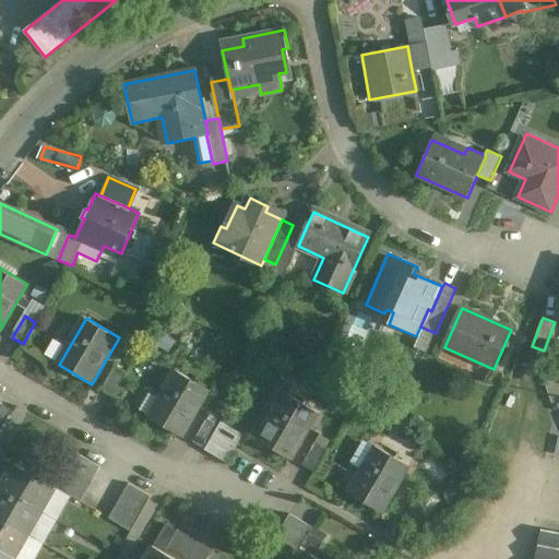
[(546,358),(530,351),(526,360),(542,368),(546,358)]
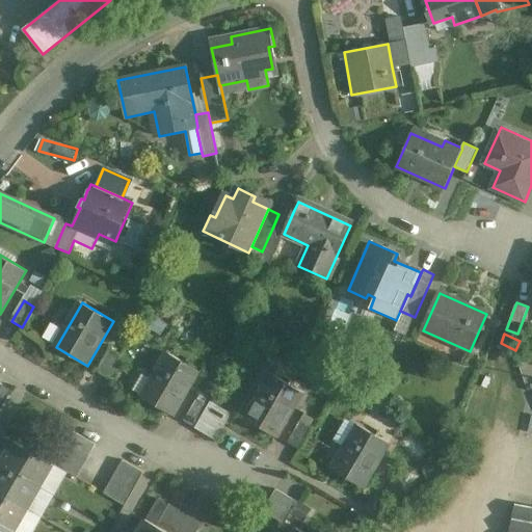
[(110,350),(97,372),(109,378),(122,356),(110,350)]
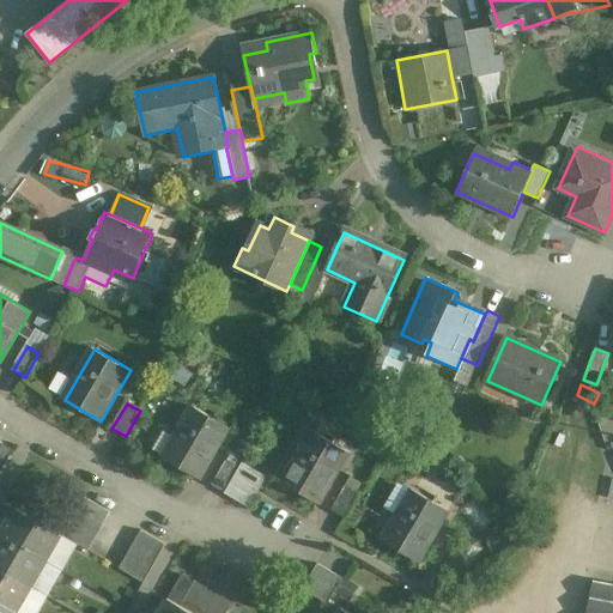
[(229,429),(192,407),(163,459),(199,479),(229,429)]
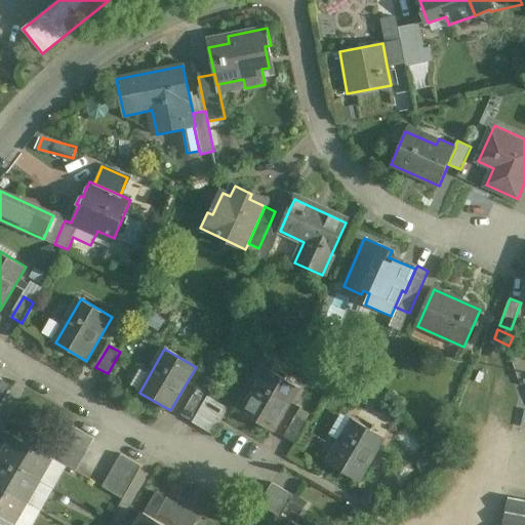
[(298,389),(267,370),(241,413),(274,432),(298,389)]
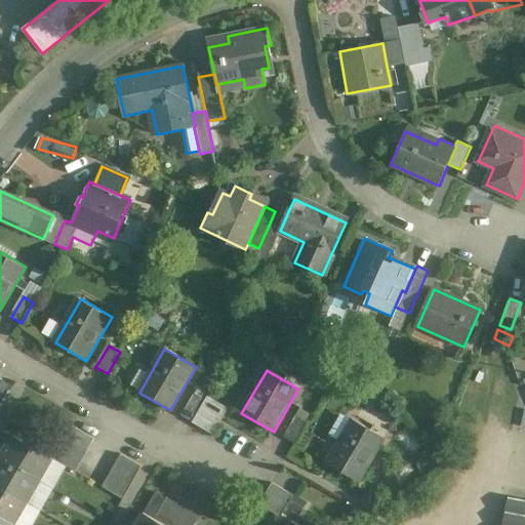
[(204,402),(193,396),(180,417),(192,423),(204,402)]
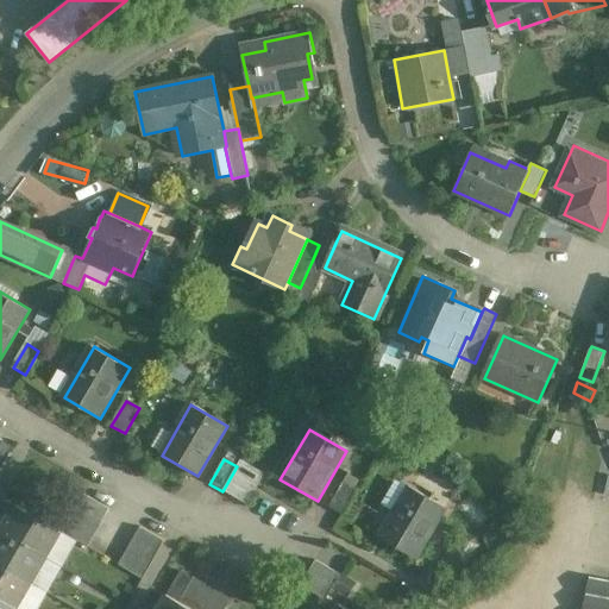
[(343,483),(328,508),(341,515),(357,490),(343,483)]
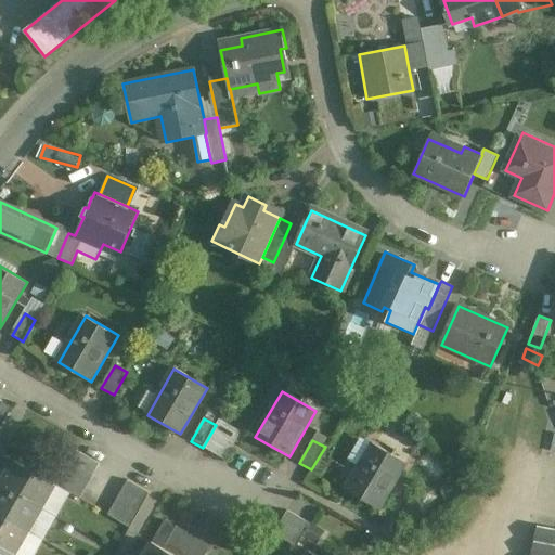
[(405,464),(372,444),(346,490),(379,510),(405,464)]
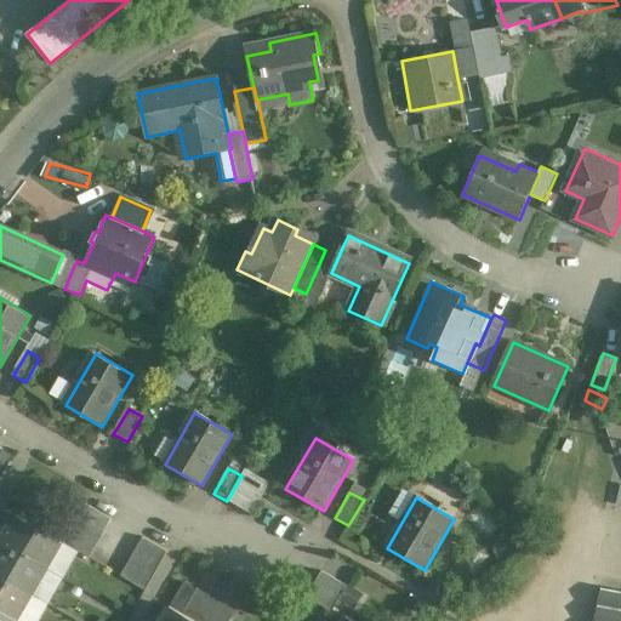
[(112,519),(86,505),(79,518),(104,533),(112,519)]
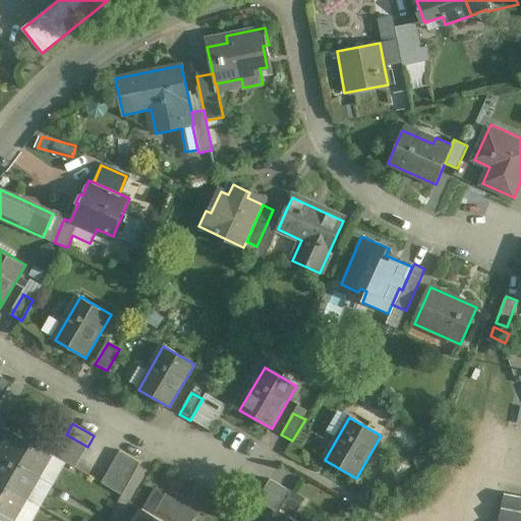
[(52,455),(13,432),(1,454),(40,476),(52,455)]
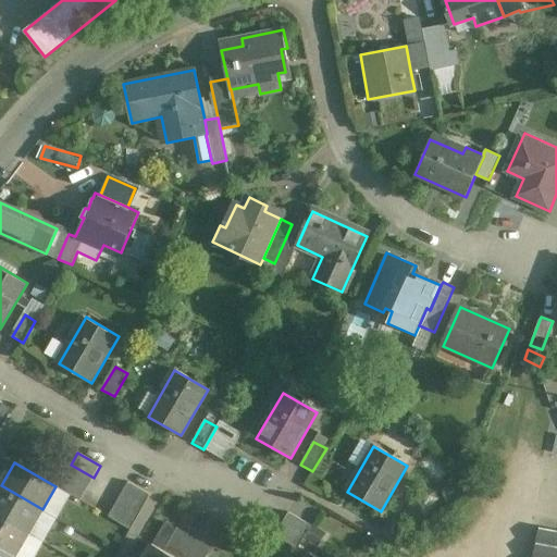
[(94,478),(71,465),(64,475),(87,489),(94,478)]
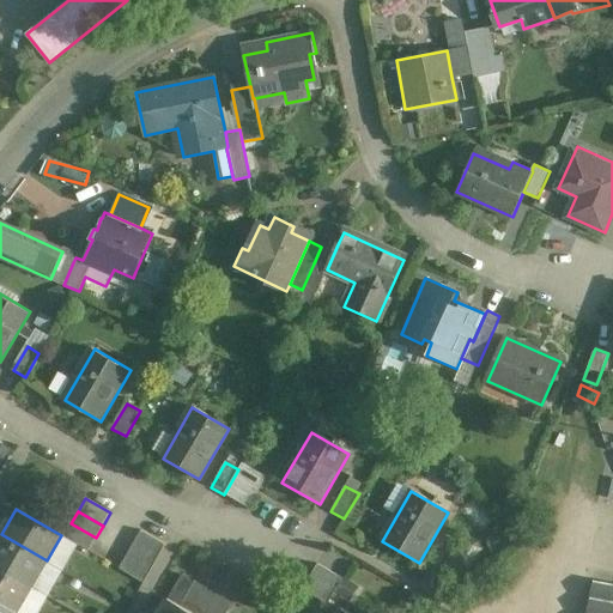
[(96,538),(71,523),(64,536),(87,551),(96,538)]
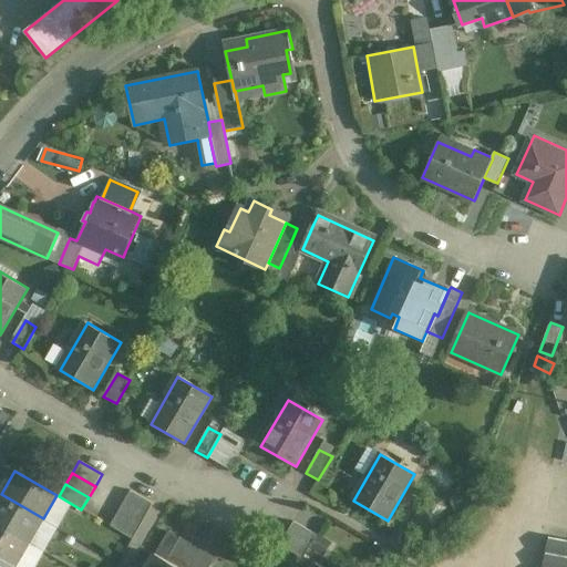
[(154,504),(131,491),(124,503),(146,516),(154,504)]
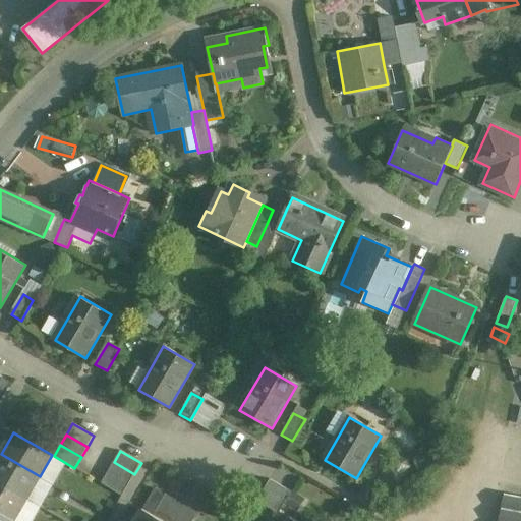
[(40,476),(1,454),(0,455),(0,482),(27,499),(40,476)]
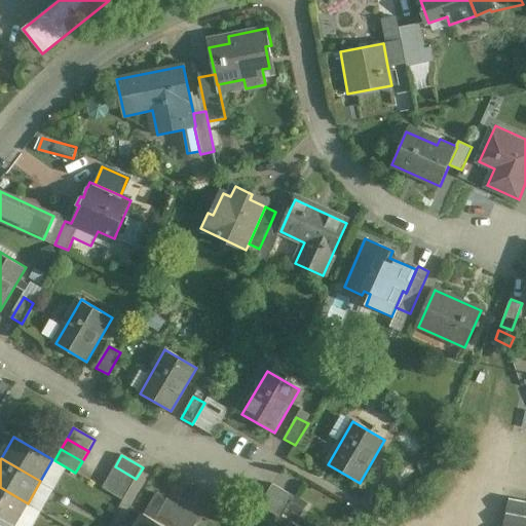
[(136,479),(115,466),(108,477),(129,489),(136,479)]
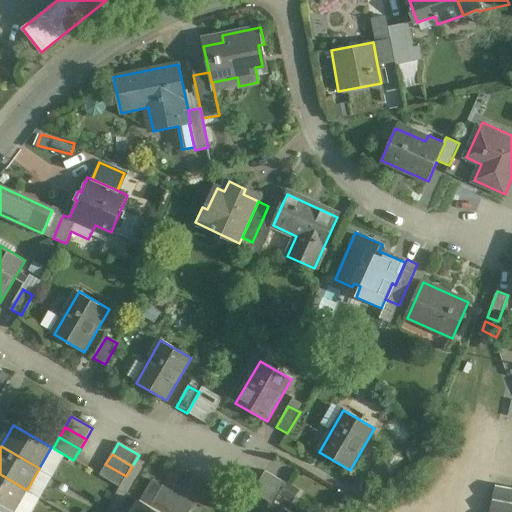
[(126,476),(105,464),(99,475),(120,487),(126,476)]
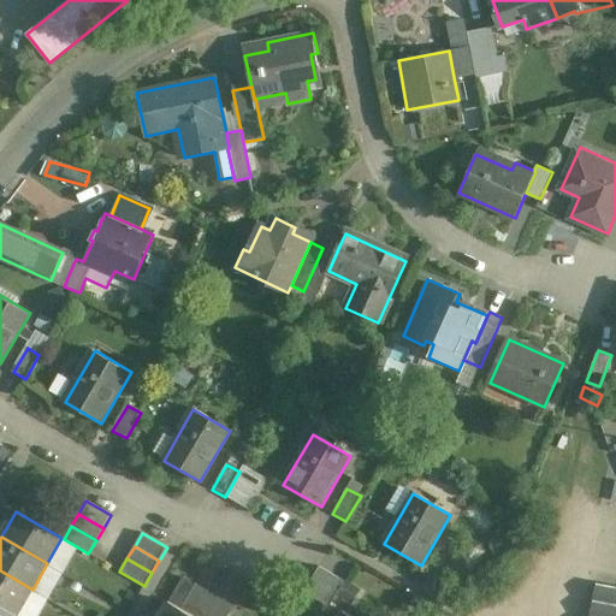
[(345,581),(320,567),(312,580),(337,594),(345,581)]
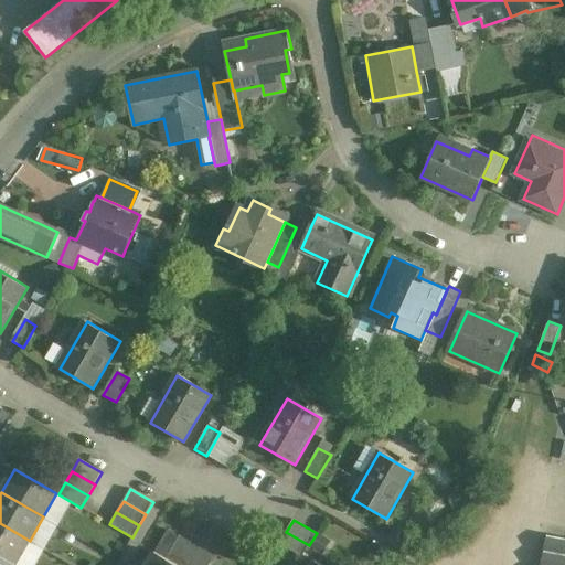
[(30,541),(0,523),(0,554),(16,564),(30,541)]
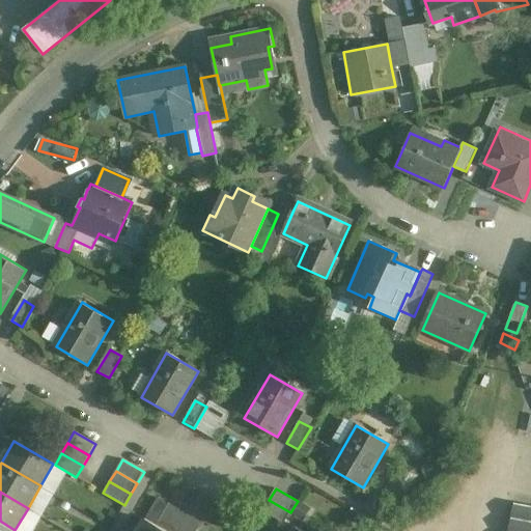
[(290,512),(269,500),(262,510),(284,523),(290,512)]
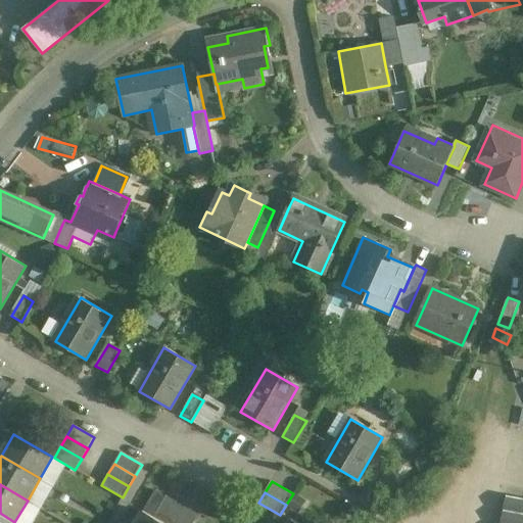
[(522,522),(522,496),(509,494),(503,522),(522,522)]
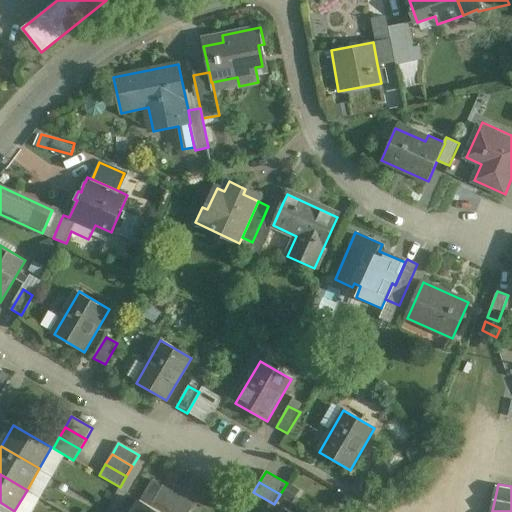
[(163,485),(151,506),(161,511),(162,511),(174,492),(163,485)]
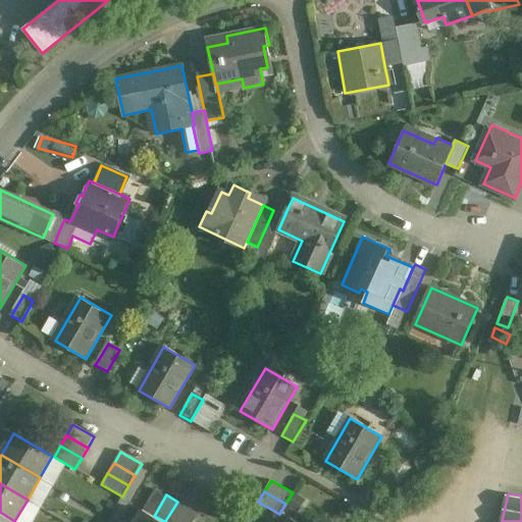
[(177,502),(165,521),(179,521),(188,508),(177,502)]
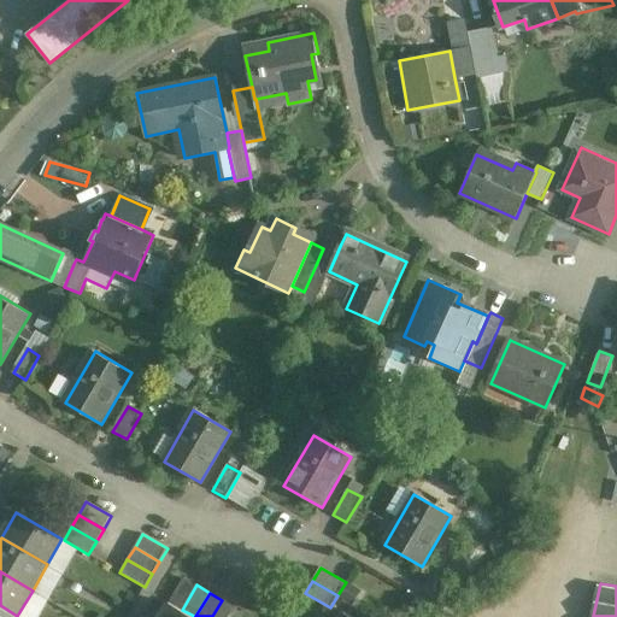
[(222,600),(212,616),(228,616),(234,607),(222,600)]
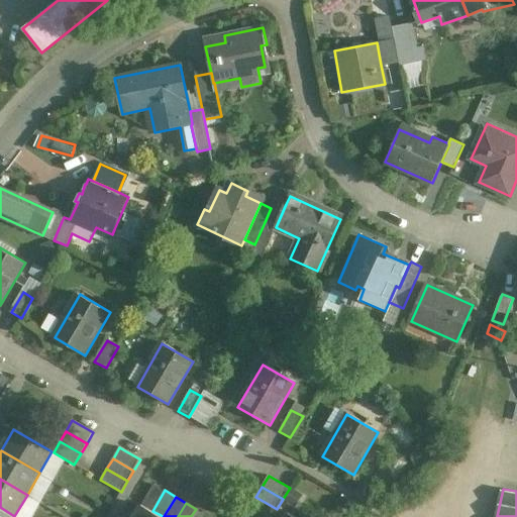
[(163,516),(152,511),(141,505),(134,516),(163,516)]
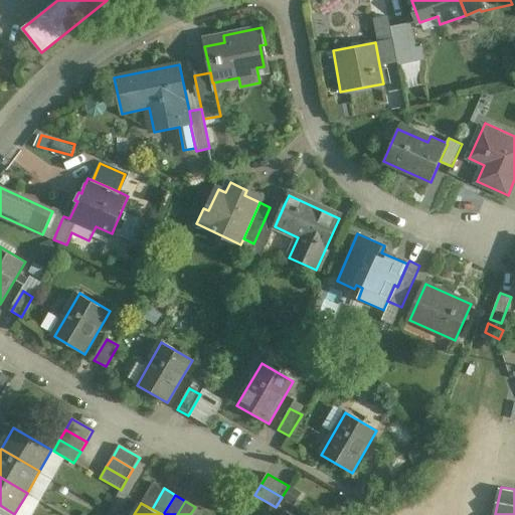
[(13,514),(14,514),(0,505),(0,514),(13,514)]
